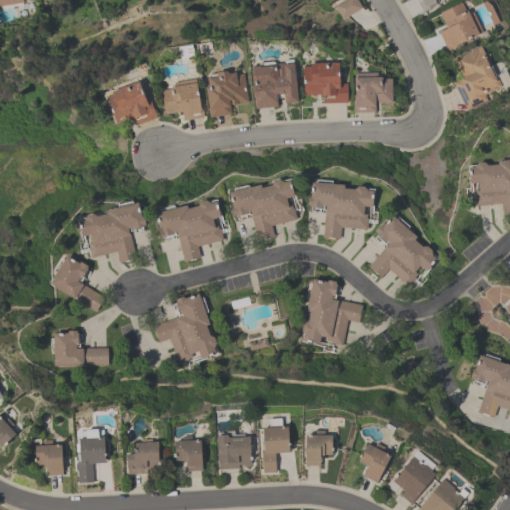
[(437,0),(438,2),(424,10),(417,0),(437,0)]
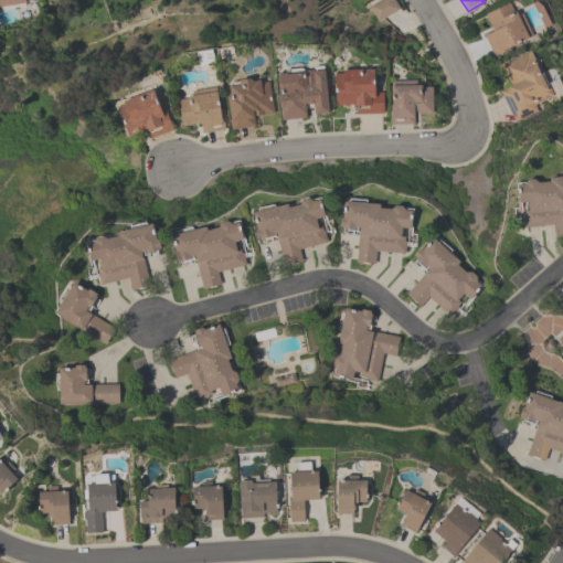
[(485,32),(494,28),(491,22),(492,21),(487,10),(507,0),(512,0),(516,8),(518,7),(520,11),(523,10),(534,31),(518,40),(519,41),(496,53),(485,32)]
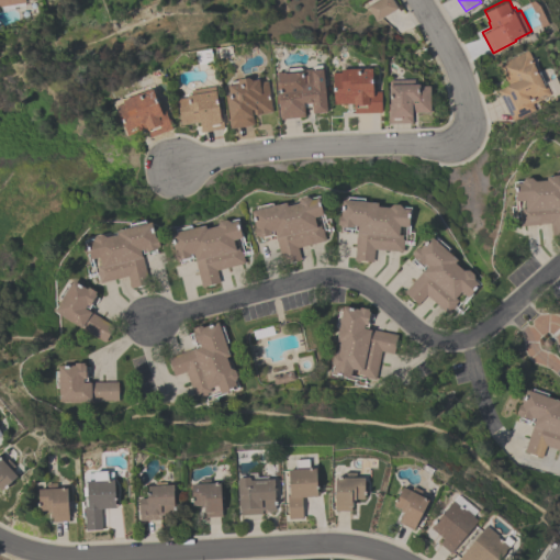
[(538,108),(517,118),(513,119),(499,89),(507,85),(507,84),(510,81),(500,62),(529,47),(536,59),(535,59),(539,68),(540,68),(547,80),(546,81),(547,82),(548,82),(552,91),(533,101),(536,107),(537,105),(538,108)]
